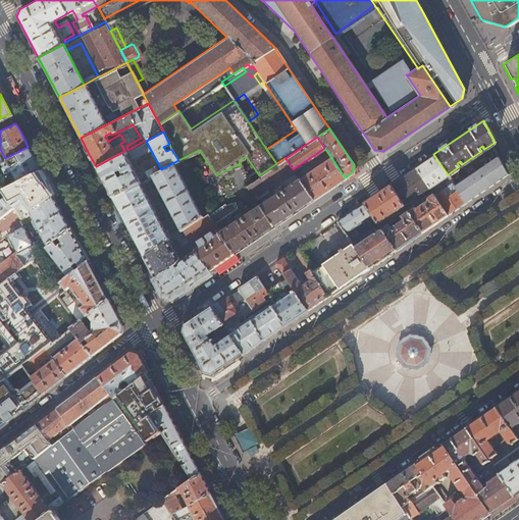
[(111,196),(138,182),(139,180),(136,174),(127,160),(148,149),(144,141),(127,150),(124,151),(96,166),(111,196)]
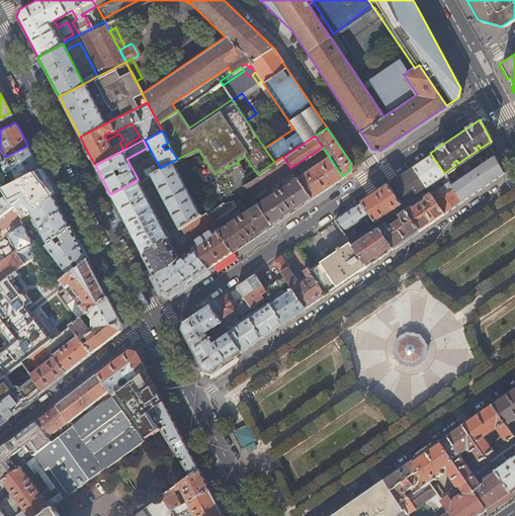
[(38,167),(27,146),(5,157),(1,159),(0,159),(0,163),(4,170),(5,170),(11,181),(38,167)]
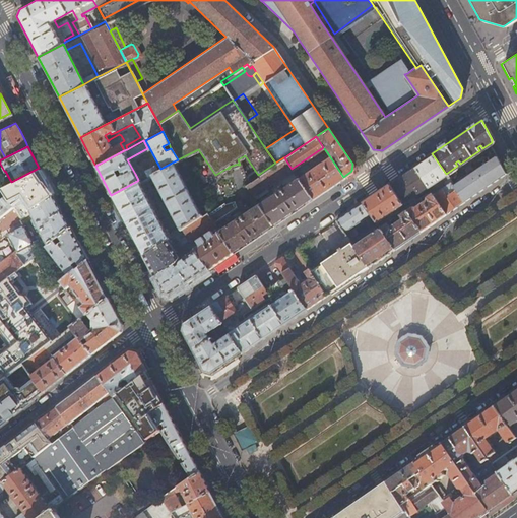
[(311,198),(343,177),(327,152),(324,154),(326,157),(298,178),(311,198)]
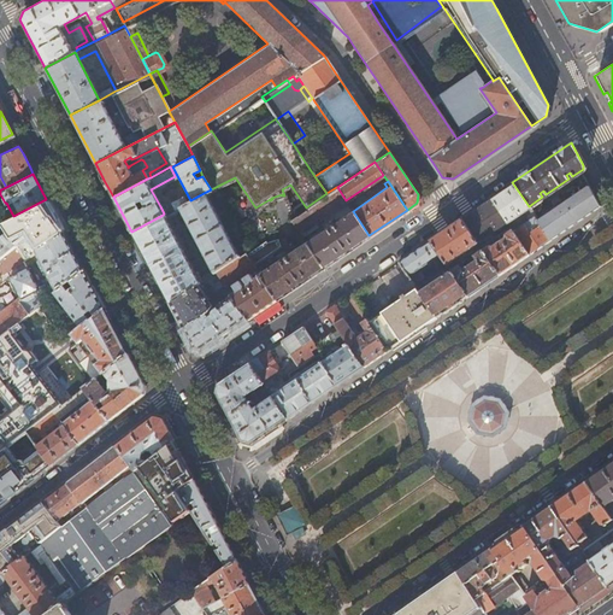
[(526,218),(511,229),(526,253),(548,239),(536,220),(537,220),(537,218),(532,211),(529,206),(512,182),(489,198),(505,222),(510,218),(512,221),(513,220),(512,217),(522,211),(526,218)]
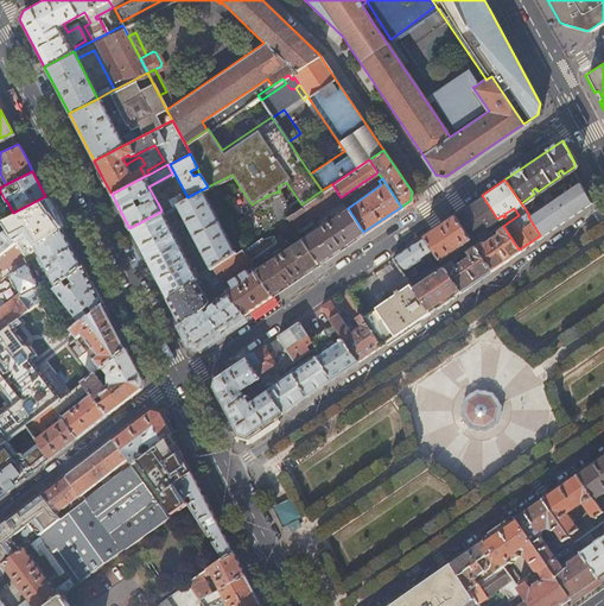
[(528,216),(540,235),(589,202),(578,182),(529,215),(529,216),(528,216)]
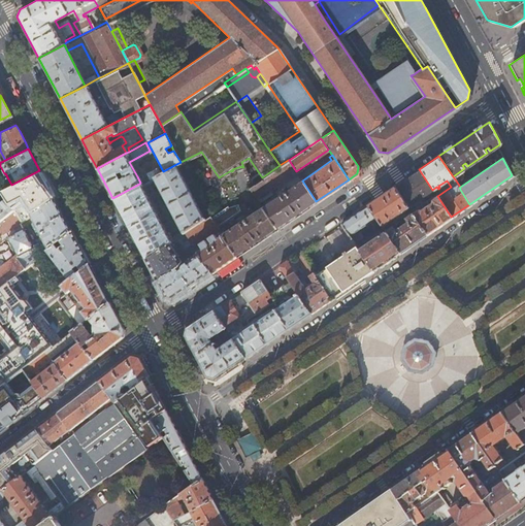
[(296,171),(289,160),(288,160),(280,165),(262,177),(248,187),(259,204),(272,196),(268,190),(296,171)]
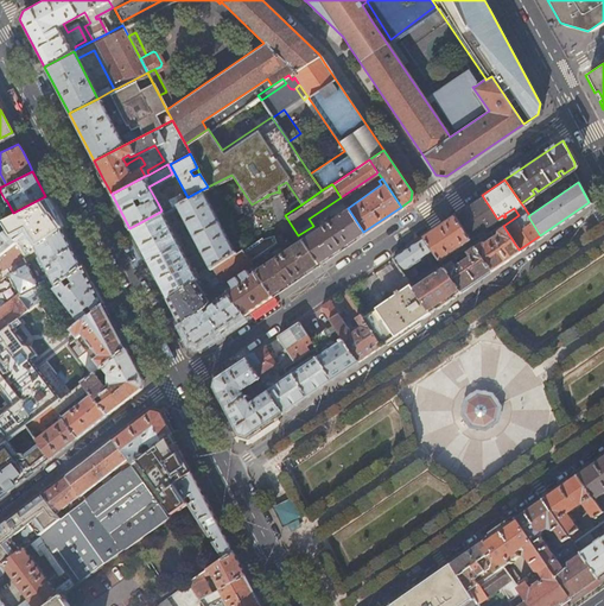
[(176,204),(209,267),(210,267),(233,251),(201,190),(188,197),(183,200),(176,204)]
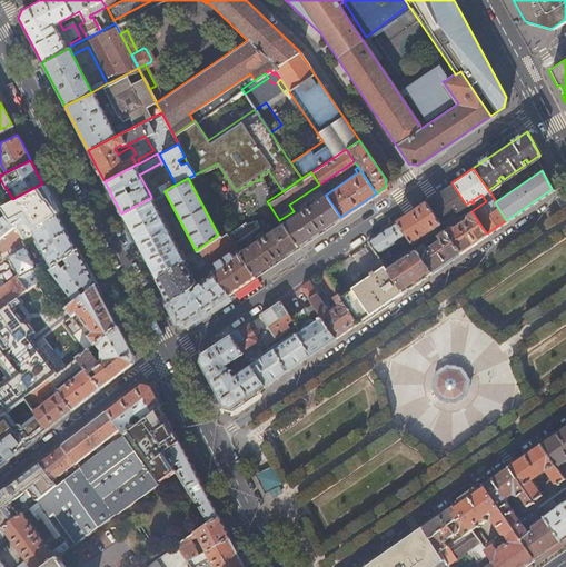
[(159,194),(165,191),(171,187),(167,179),(156,186),(156,187),(159,194)]
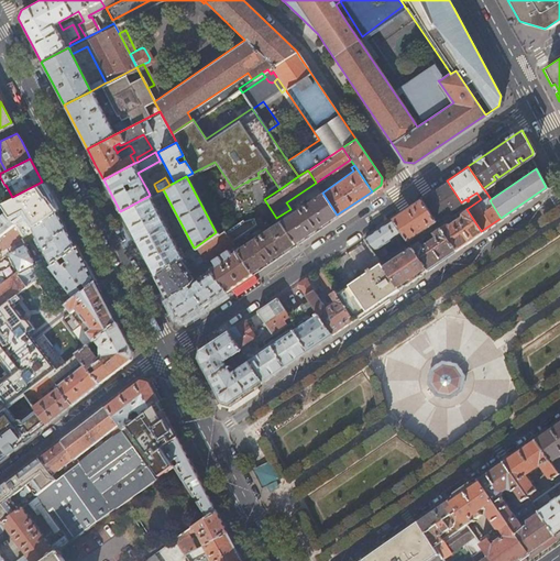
[(45,179),(42,182),(48,195),(52,193),(45,179)]
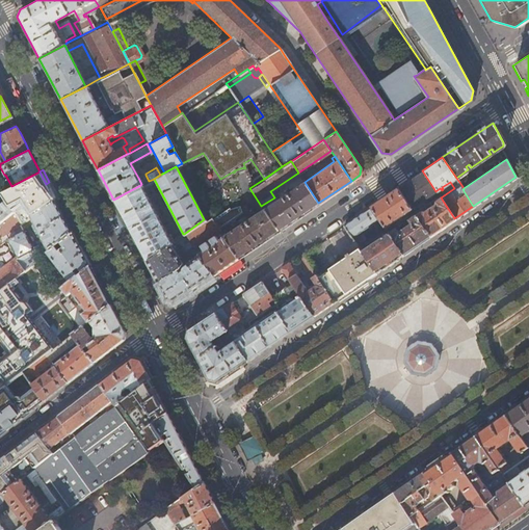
[(423,200),(435,191),(422,170),(396,188),(410,208),(420,202),(423,205),(425,203),(423,200)]
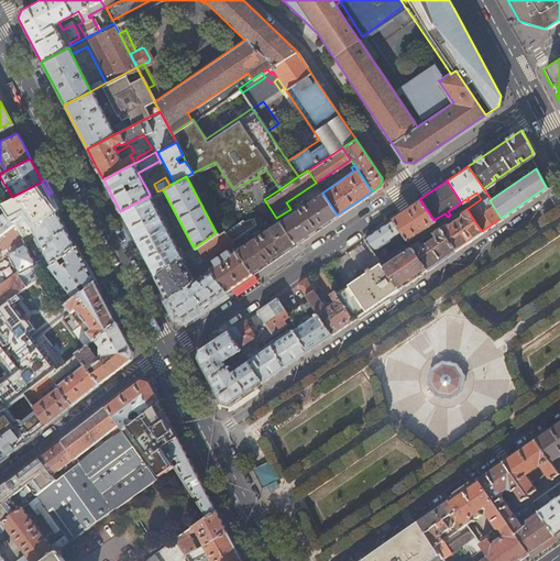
[(21,235),(31,228),(41,221),(57,210),(48,195),(42,182),(12,197),(0,204),(4,210),(12,222),(21,235)]
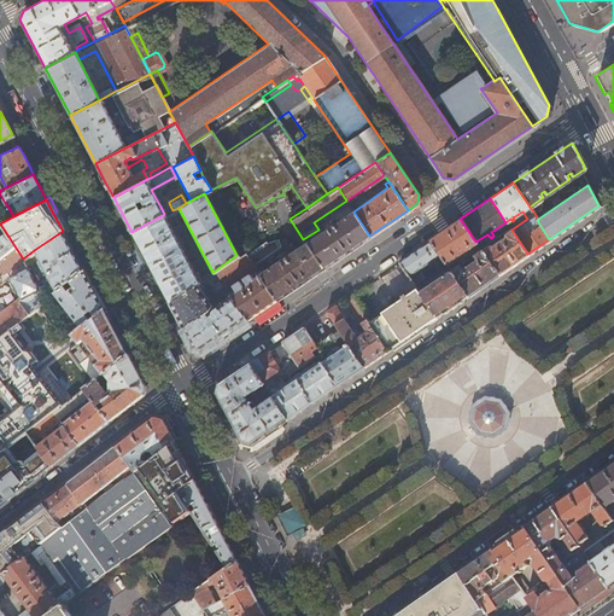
[(173,210),(169,203),(161,207),(164,214),(173,210)]
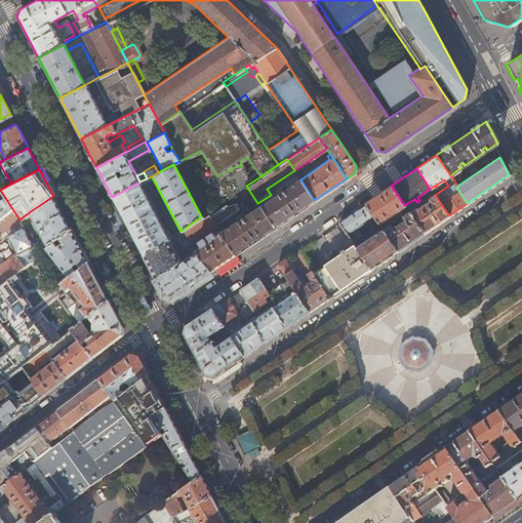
[(298,176),(296,173),(271,190),(274,193),(298,176)]
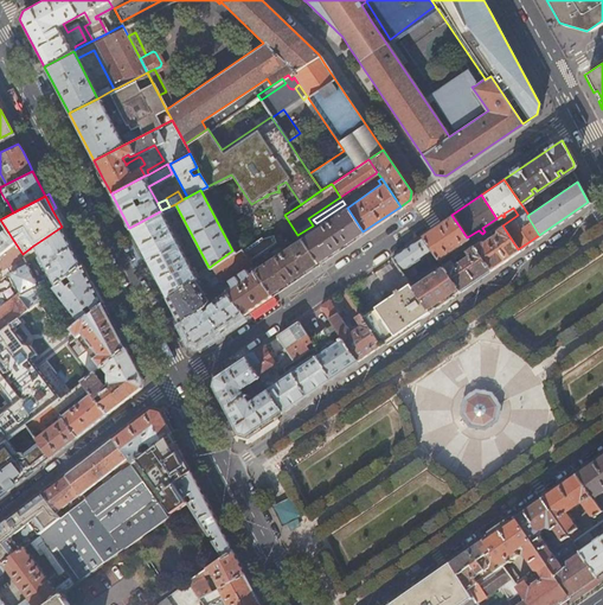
[(341,246),(363,231),(347,208),(300,239),(316,263),(341,246)]
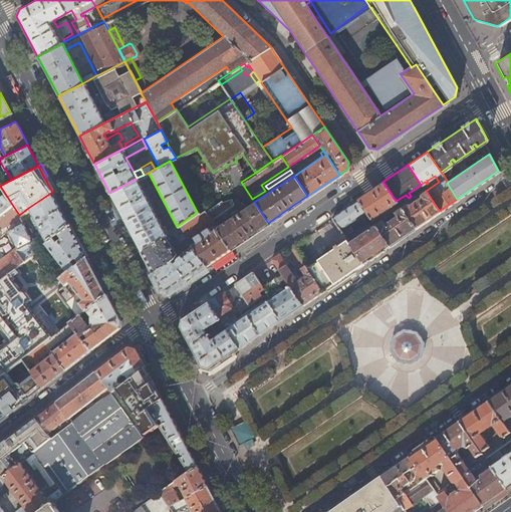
[(164,234),(165,234),(136,179),(109,193),(140,251),(164,234)]
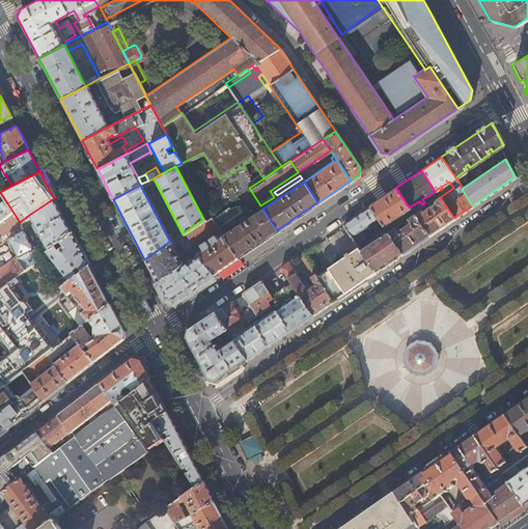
[(409,207),(395,188),(368,205),(379,220),(381,224),(383,226),(409,207)]
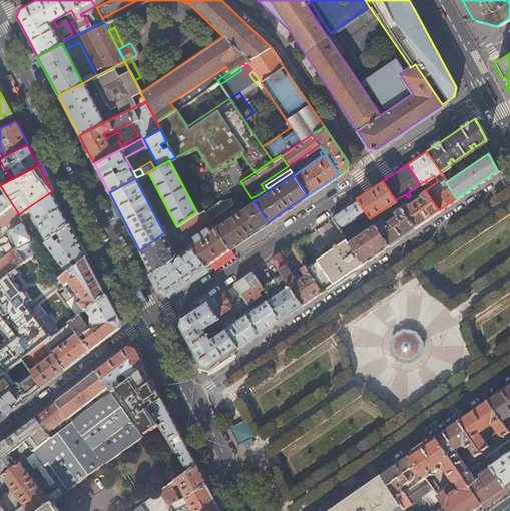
[(438,210),(425,190),(422,187),(419,189),(421,192),(419,193),(419,197),(409,203),(405,203),(400,206),(413,227),(438,210)]
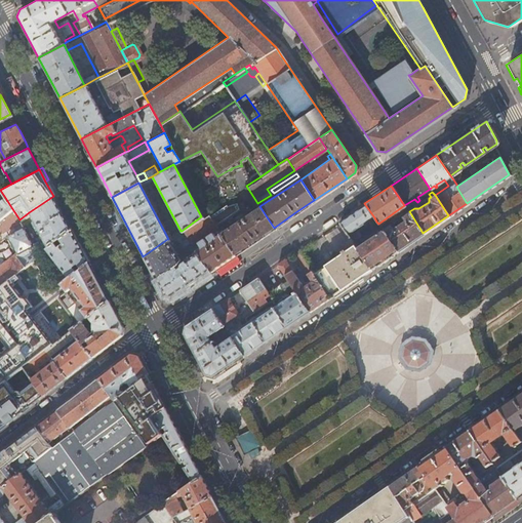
[(70,228),(53,196),(38,206),(29,212),(32,217),(29,219),(36,234),(39,232),(42,237),(31,243),(21,226),(7,234),(16,252),(14,253),(3,262),(0,256),(0,282),(5,278),(22,265),(28,260),(24,254),(22,252),(27,249),(29,251),(33,256),(37,253),(44,247),(70,228)]
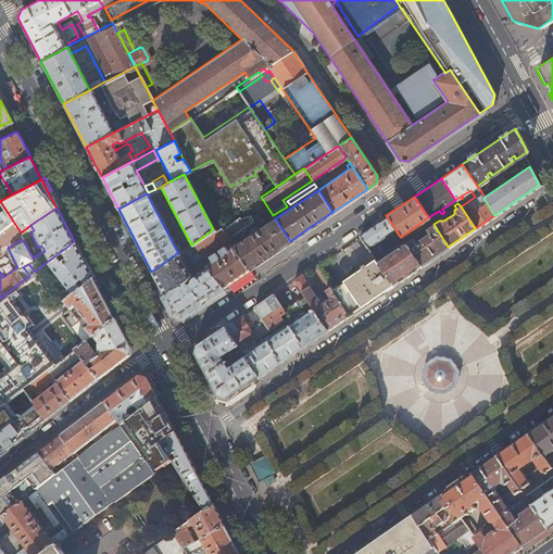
[(4,208),(0,211),(0,229),(2,227),(12,219),(4,208)]
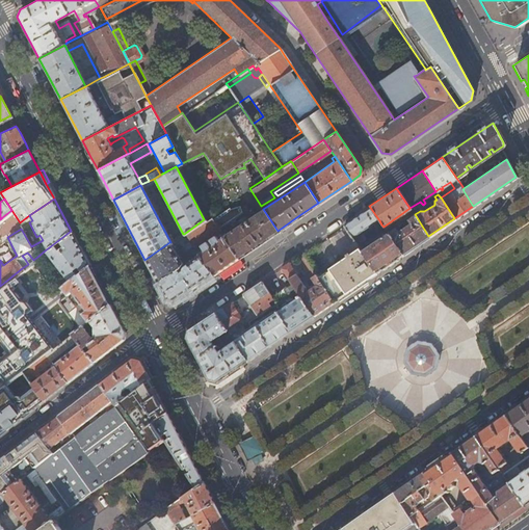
[(410,208),(413,212),(423,205),(420,202),(410,208)]
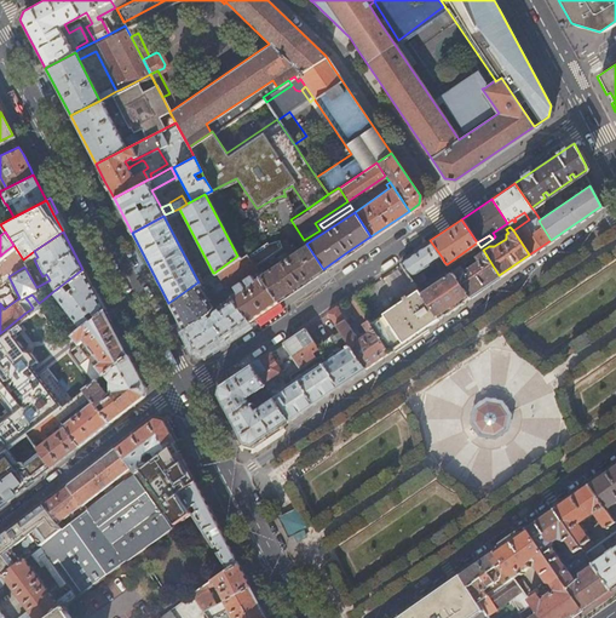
[(264,241),(245,253),(253,267),(257,270),(270,261),(270,262),(282,253),(286,258),(287,257),(281,247),(286,244),(283,236),(265,242),(264,241)]
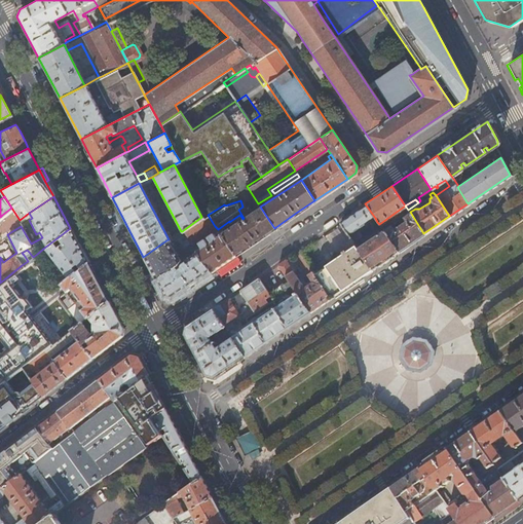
[(375,218),(365,203),(338,222),(355,246),(359,244),(355,238),(360,235),(355,228),(368,220),(369,222),(375,218)]
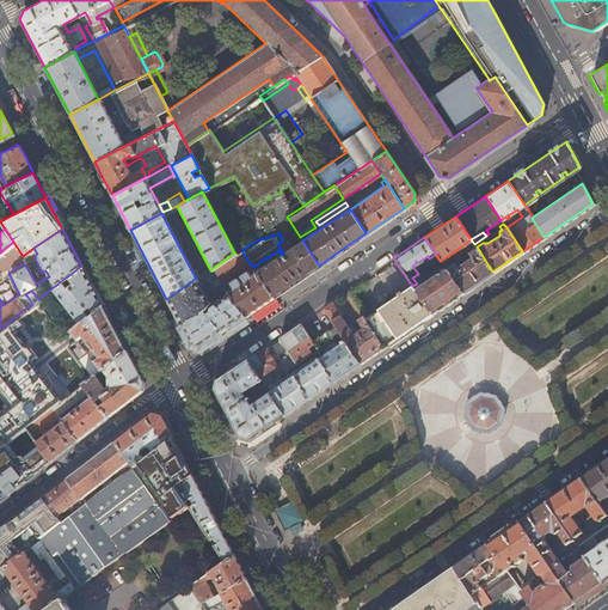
[(302,241),(283,254),(282,255),(284,258),(281,260),(280,256),(256,272),(272,297),(293,282),(319,266),(302,241)]
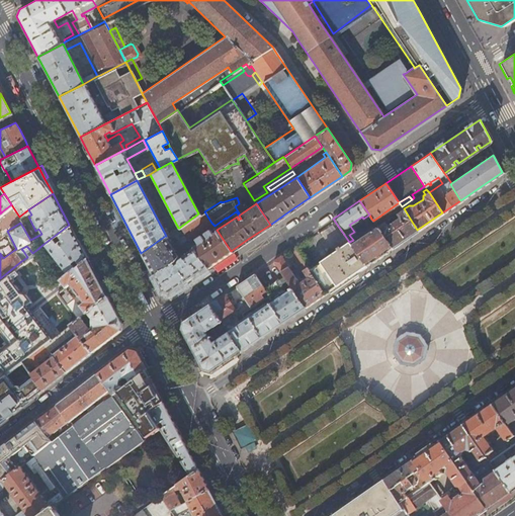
[(19,217),(11,204),(2,211),(9,223),(19,217)]
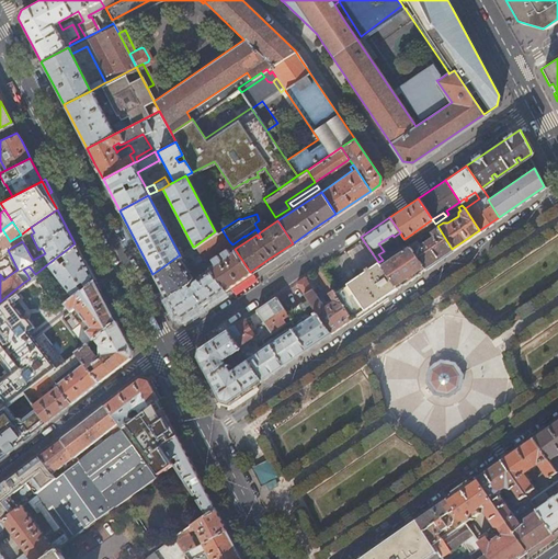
[(423,267),(452,249),(437,226),(430,231),(432,235),(419,244),(417,240),(409,246),(409,247),(423,267)]
